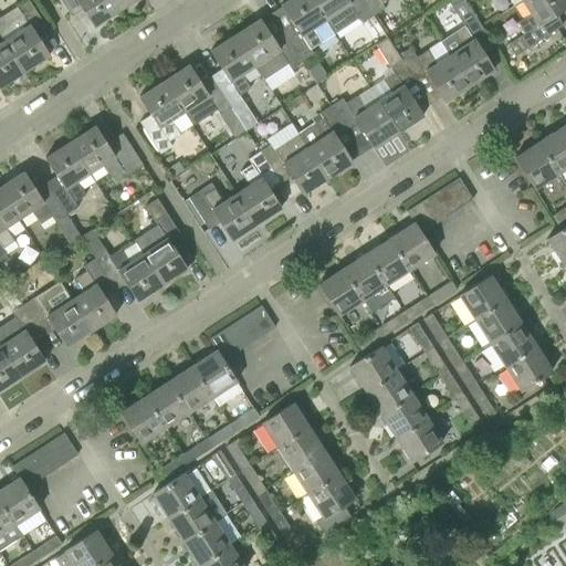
[(4,41),(24,73),(49,58),(32,31),(43,23),(28,0),(17,8),(20,12),(8,19),(17,32),(4,41)]
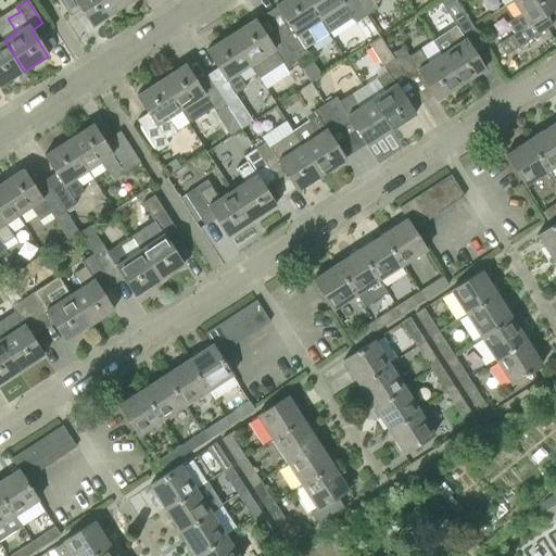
[(92,26),(116,11),(109,0),(59,0),(64,8),(75,0),(92,26)]
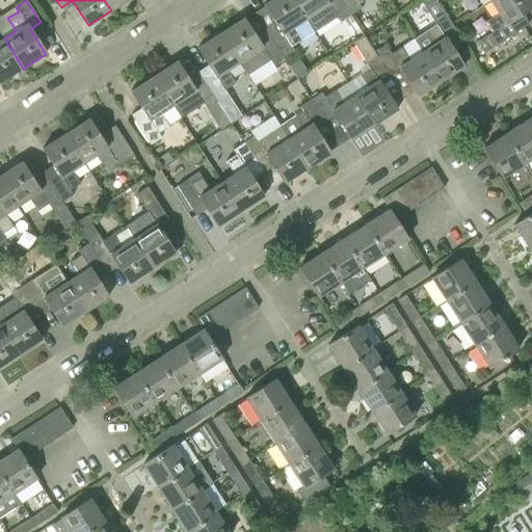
[(104,0),(111,10),(127,0),(104,0)]
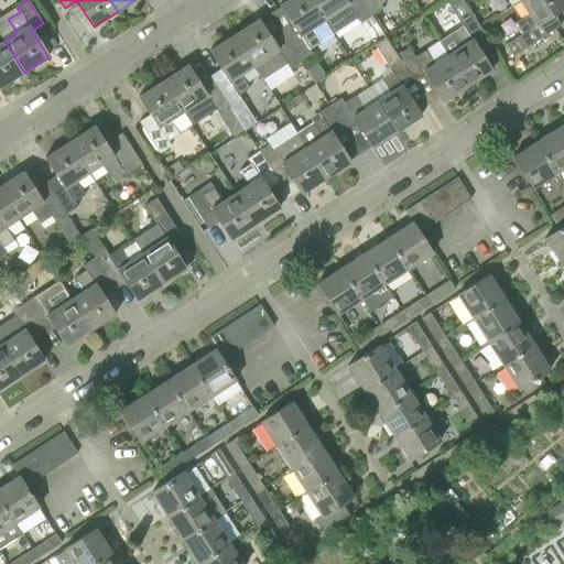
[(285,39),(301,62),(312,54),(310,50),(320,43),(312,30),(325,22),(311,0),(288,0),(280,6),(296,32),(285,39)]
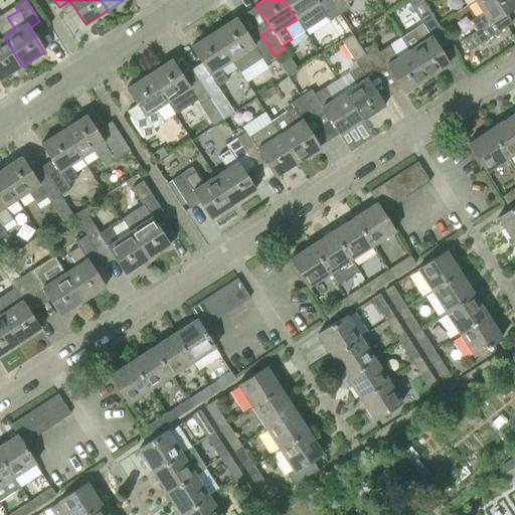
[(329,21),(340,14),(330,0),(315,0),(316,0),(315,0),(284,0),(297,20),(309,12),(316,23),(326,16),(329,21)]
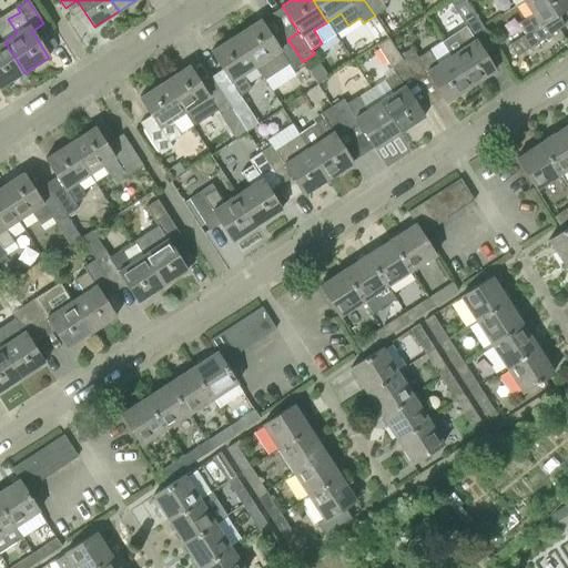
[(364,0),(375,16),(386,9),(383,3),(387,0),(364,0)]
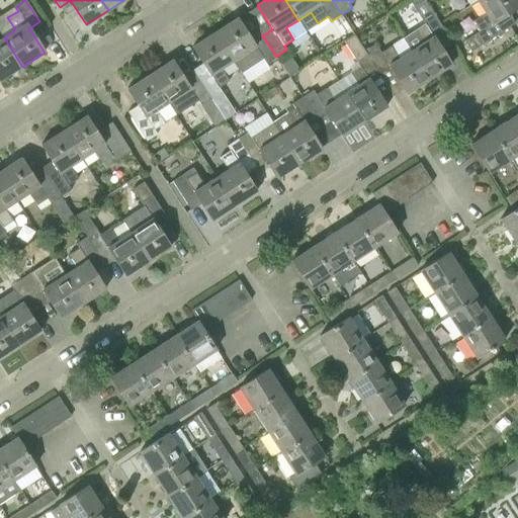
[(464,41),(471,52),(503,31),(496,20),(517,6),(517,1),(517,0),(479,0),(477,2),(485,14),(473,22),(480,31),(464,41)]
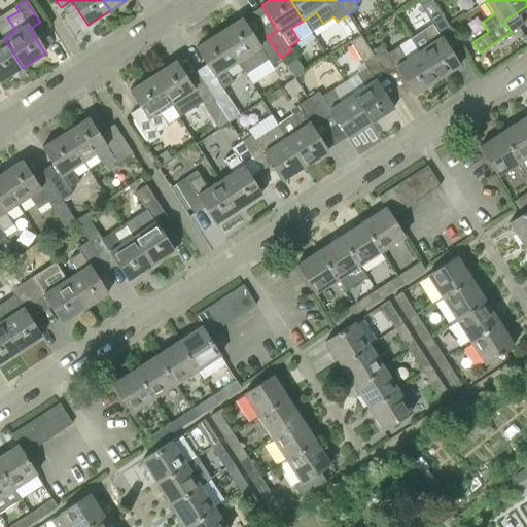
[(459,67),(444,41),(454,35),(437,9),(426,16),(431,25),(409,39),(418,51),(437,81),(459,67)]
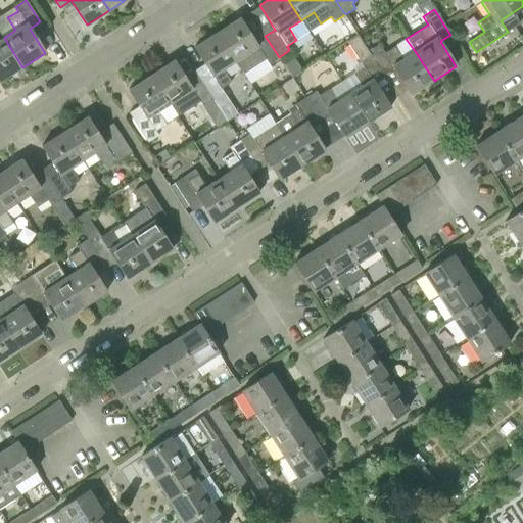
[(269,64),(279,57),(265,36),(254,43),(239,18),(217,33),(238,66),(239,65),(236,62),(248,54),(255,65),(266,59),(269,64)]
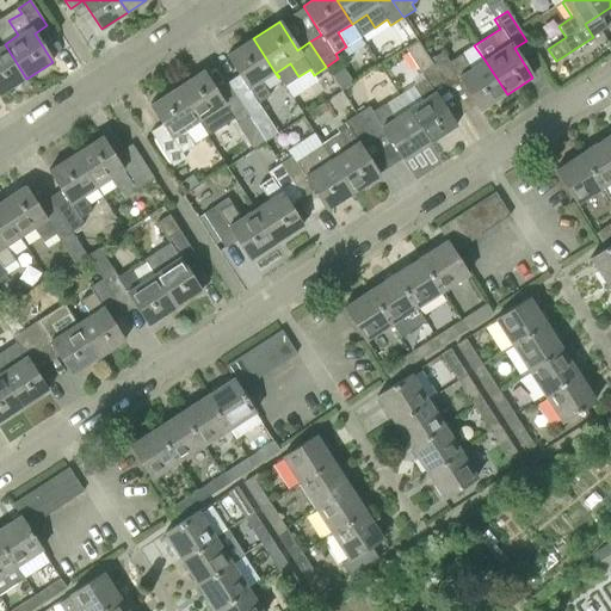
[(233,92),(250,117),(261,109),(258,104),(271,94),(265,86),(278,78),(253,38),(226,55),(245,84),(233,92)]
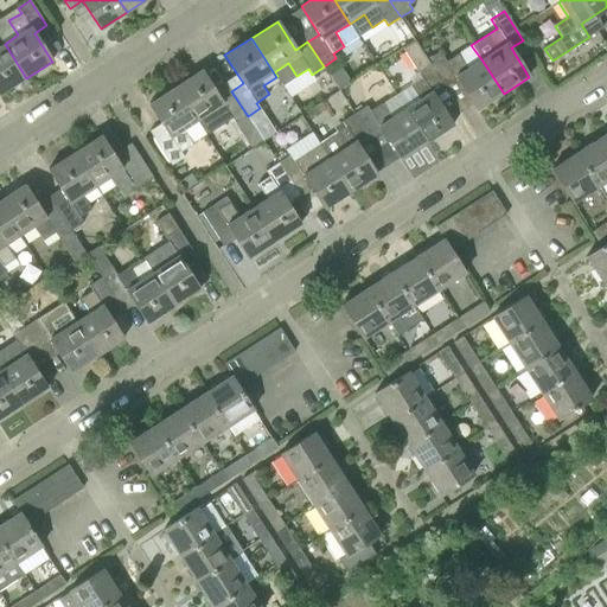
[(420,71),(432,64),(428,58),(417,40),(404,49),(420,71)]
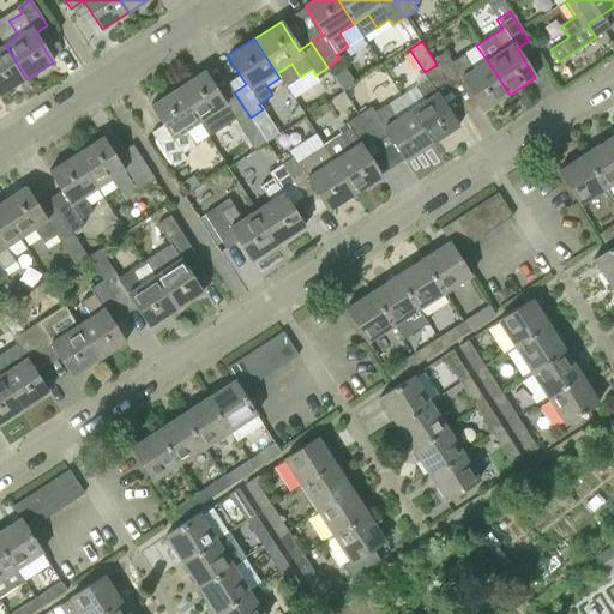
[(0,95),(26,79),(5,44),(0,47),(0,95)]
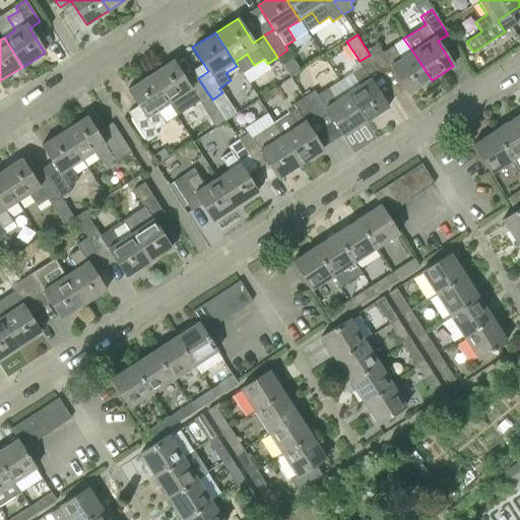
[(407,95),(432,80),(412,51),(399,59),(393,47),(383,54),(379,48),(370,55),(383,76),(392,71),(407,95)]
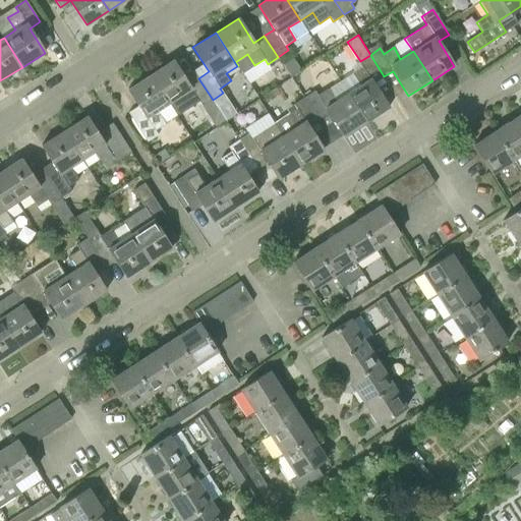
[(348,93),(367,122),(390,108),(374,83),(384,76),(370,55),(360,61),(362,66),(355,71),(353,72),(361,84),(348,93)]
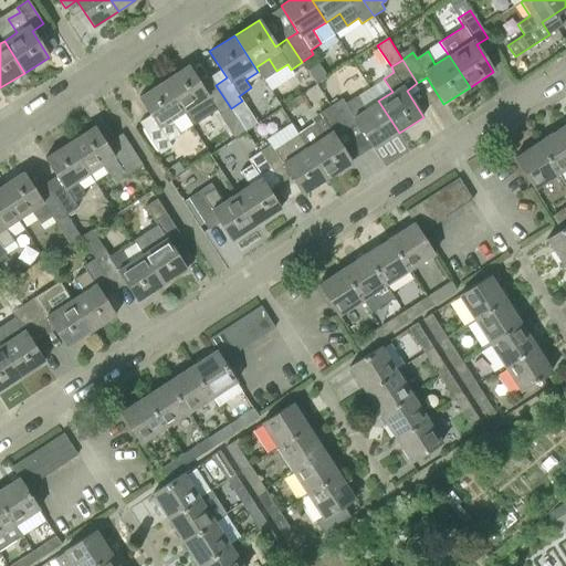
[(220,115),(231,108),(216,85),(205,92),(187,65),(163,81),(184,114),(198,105),(206,117),(217,111),(220,115)]
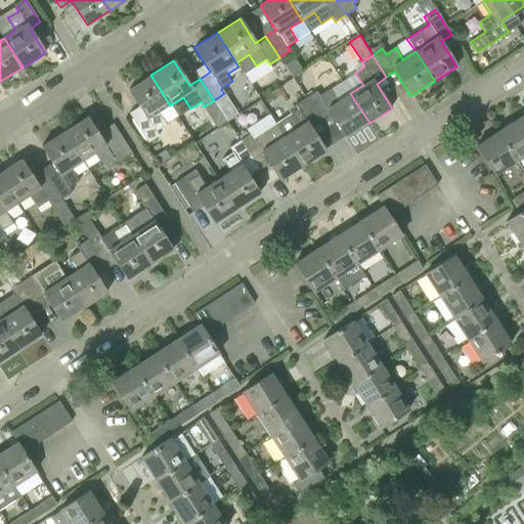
[(133,121),(147,142),(159,135),(156,131),(165,125),(158,114),(170,105),(150,75),(128,90),(143,115),(133,121)]
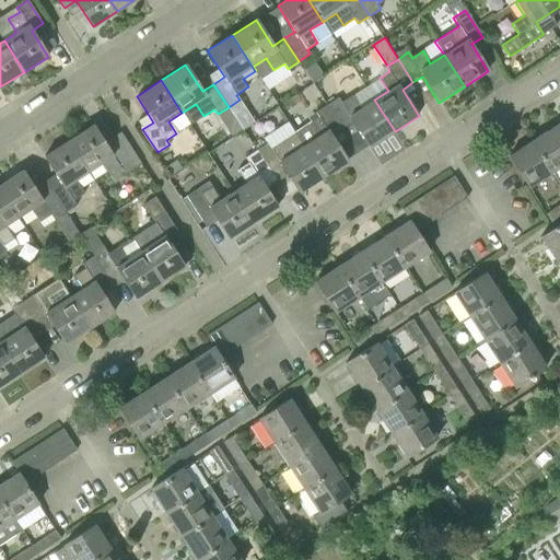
[(370,148),(395,131),(374,100),(360,108),(352,96),(341,103),(338,98),(327,105),(342,128),(353,121),(370,148)]
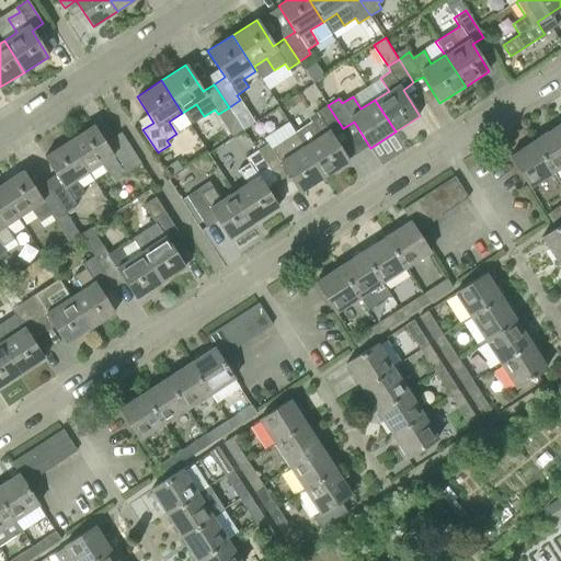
[(304,146),(324,178),(348,161),(332,136),(343,128),(328,105),(317,113),(319,117),(297,133),(305,146),(304,146)]
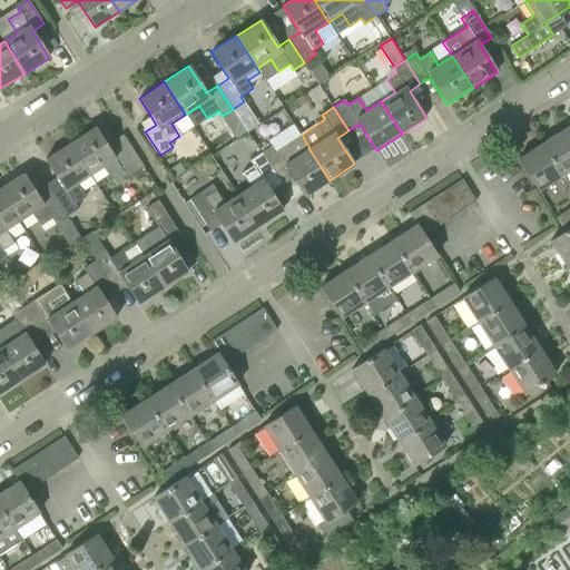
[(238,118),(233,109),(222,116),(227,126),(239,119),(238,118)]
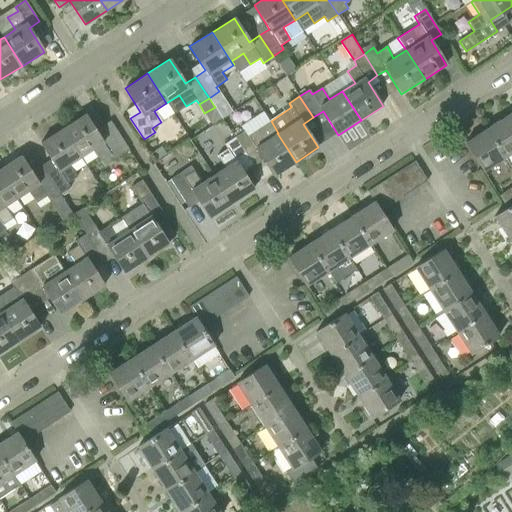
[(104,166),(129,150),(110,121),(105,124),(110,131),(100,138),(85,115),(63,129),(81,158),(94,150),(104,166)]
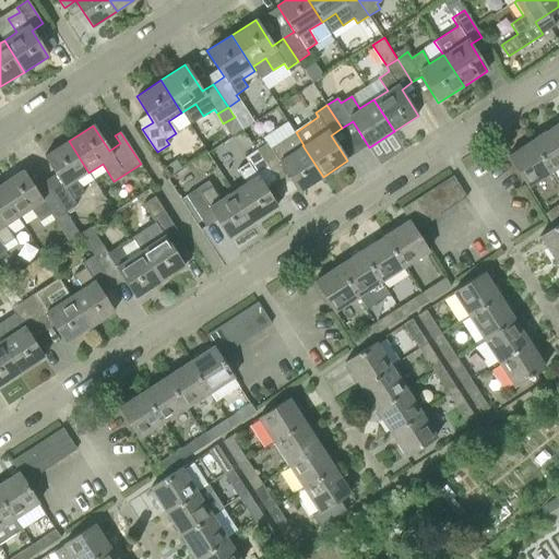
[(551,171),(558,167),(558,131),(555,126),(532,141),(551,171)]
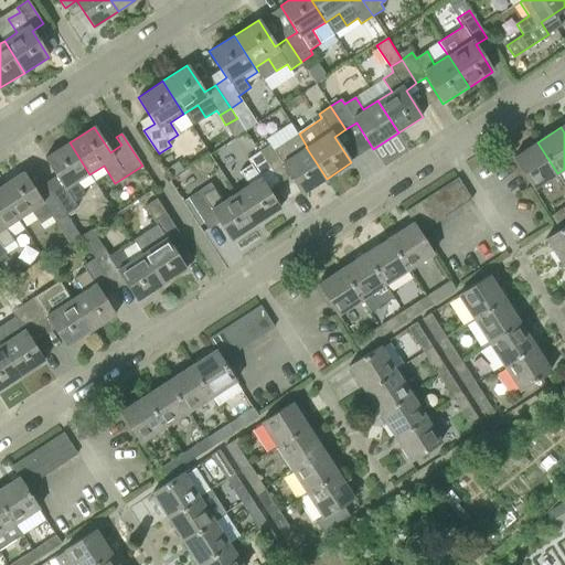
[(51,191),(66,214),(77,206),(74,202),(85,195),(76,182),(89,174),(70,142),(45,158),(62,184),(51,191)]
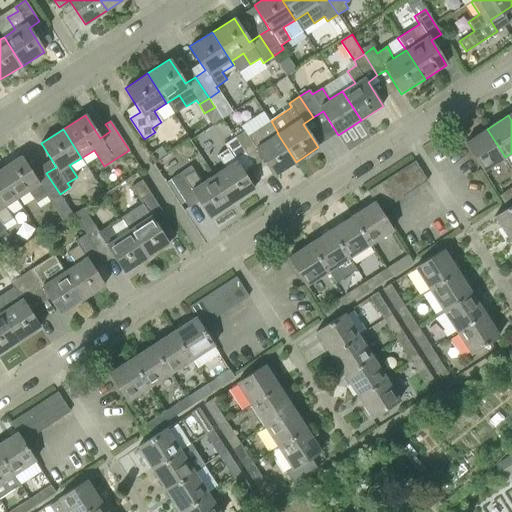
[(274,176),(296,162),(277,133),(265,141),(258,129),(248,136),(245,131),(235,138),(248,159),(258,152),(274,176)]
